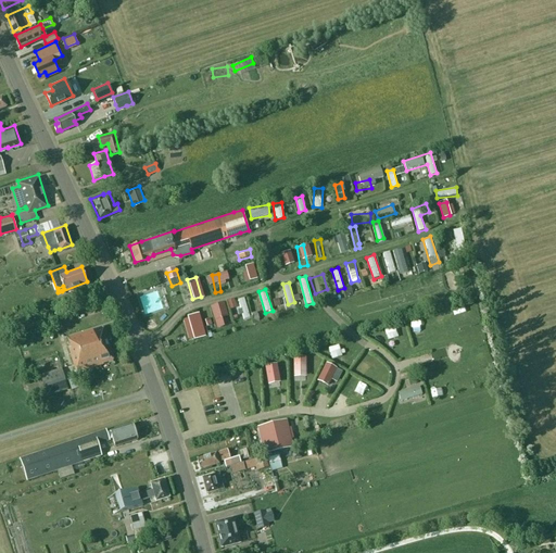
[(239,298),(243,315),(250,314),(245,296),(239,298)]
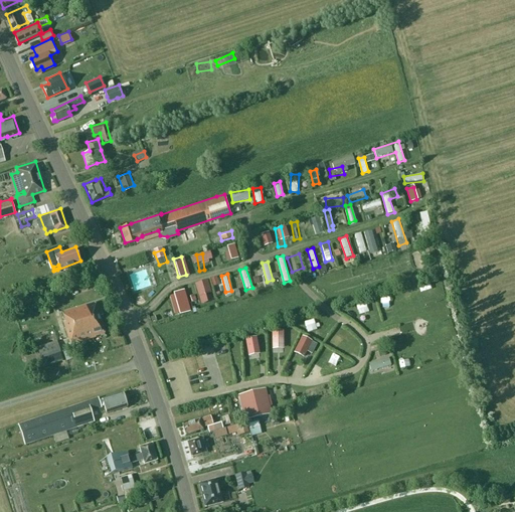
[(259,274),(252,277),(254,284),(261,281),(259,274)]
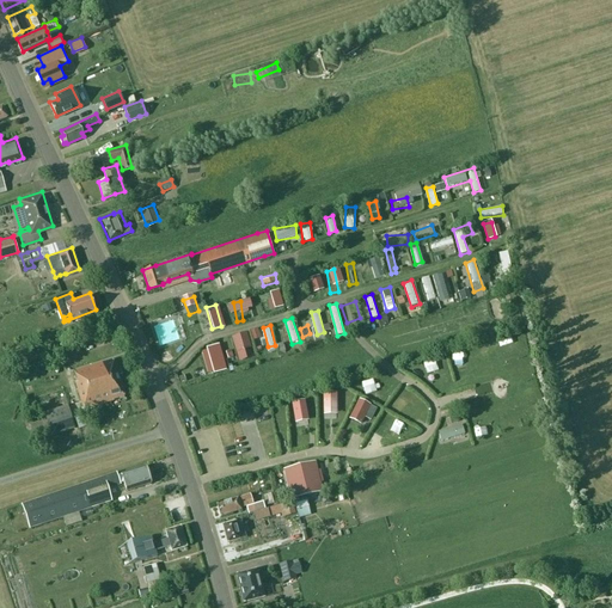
[(230,336),(221,337),(227,362),(236,360),(230,336)]
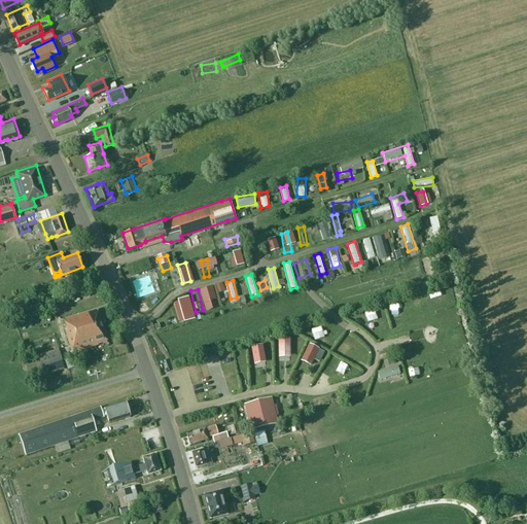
[(175,302),(178,319),(186,318),(183,301),(175,302)]
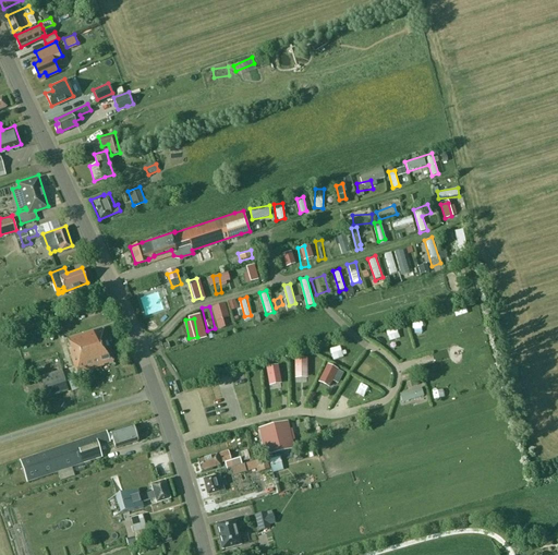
[(76,372),(112,360),(102,326),(67,337),(70,347),(68,347),(76,372)]
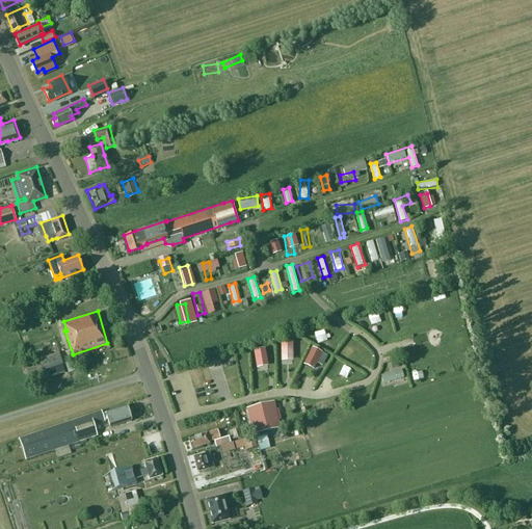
[(282,358),(293,356),(293,337),(281,338),(282,358)]
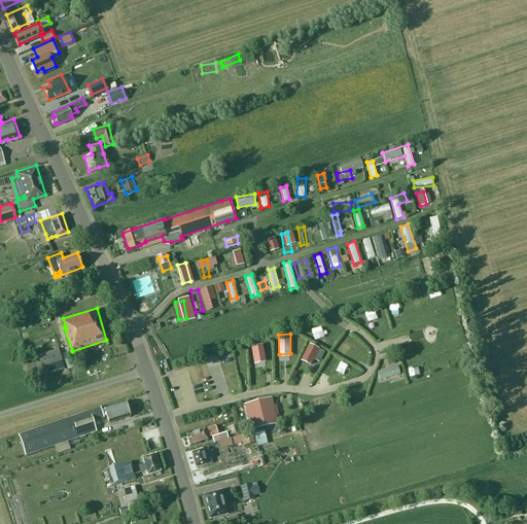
[(306,367),(316,345),(308,341),(297,362),(306,367)]
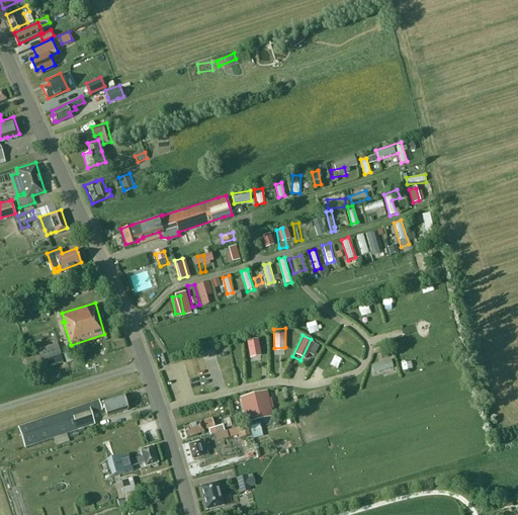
[(317,349),(320,343),(314,340),(311,347),(317,349)]
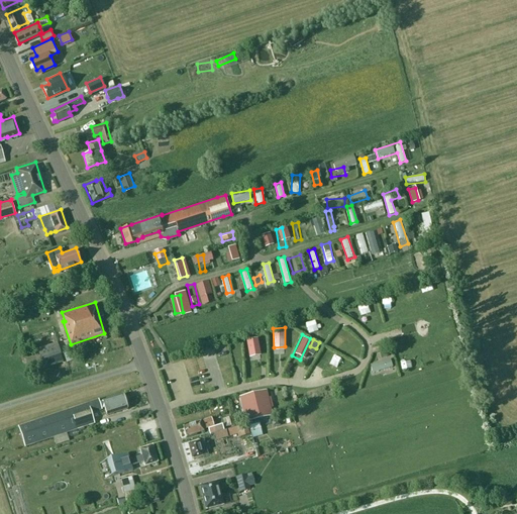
[(71,345),(72,347),(63,350),(66,360),(75,356),(73,350),(81,348),(79,342),(71,345)]
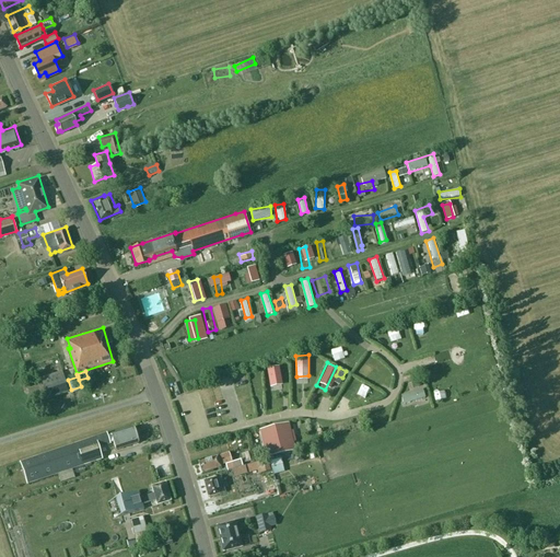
[(47,395),(67,389),(62,373),(60,374),(59,372),(49,376),(51,383),(44,385),(47,395)]
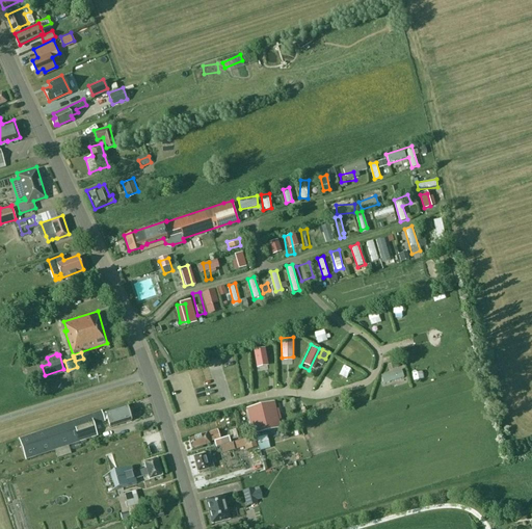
[(229,360),(232,371),(241,369),(238,358),(229,360)]
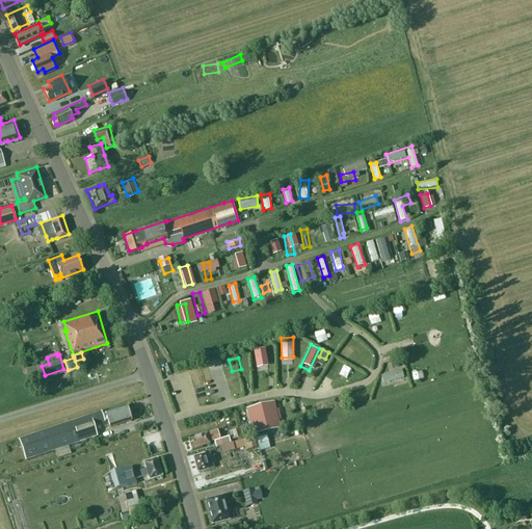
[(206,380),(215,376),(211,367),(202,371),(206,380)]
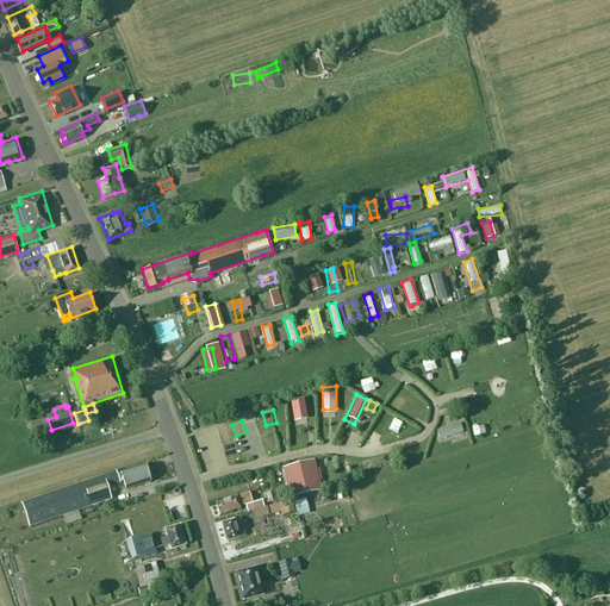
[(462,430),(460,420),(436,428),(440,437),(462,430)]
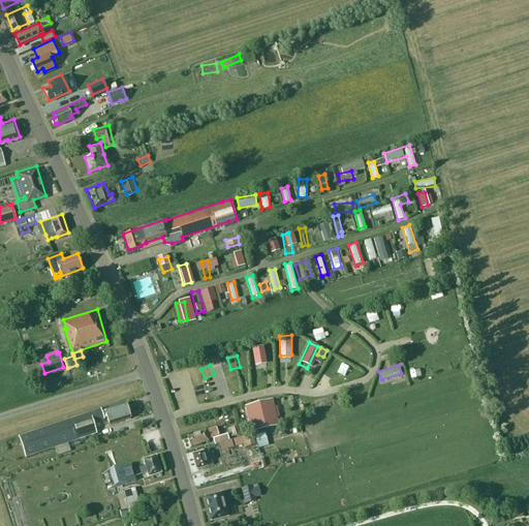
[(245,404),(251,430),(278,423),(272,398),(245,404)]
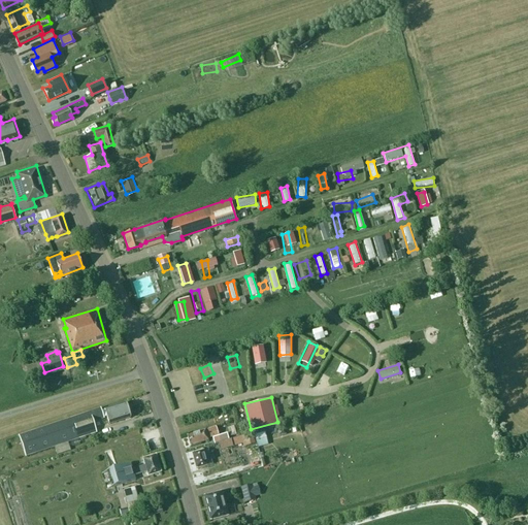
[(109,423),(131,417),(126,401),(102,409),(101,407),(91,411),(93,418),(106,414),(109,423)]
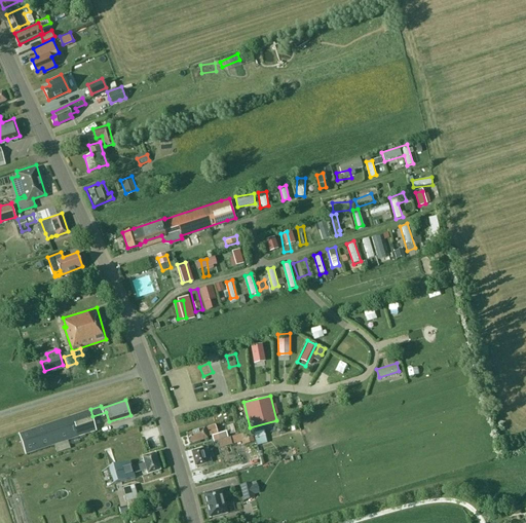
[(67,439),(95,430),(88,410),(20,432),(26,451),(53,443),(67,439)]
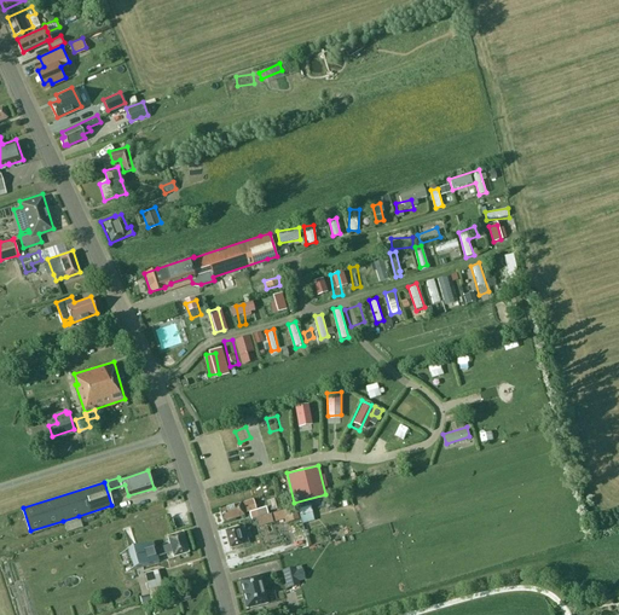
[(248,509),(255,506),(253,497),(219,508),(223,518),(243,512),(242,508),(247,506),(248,509)]
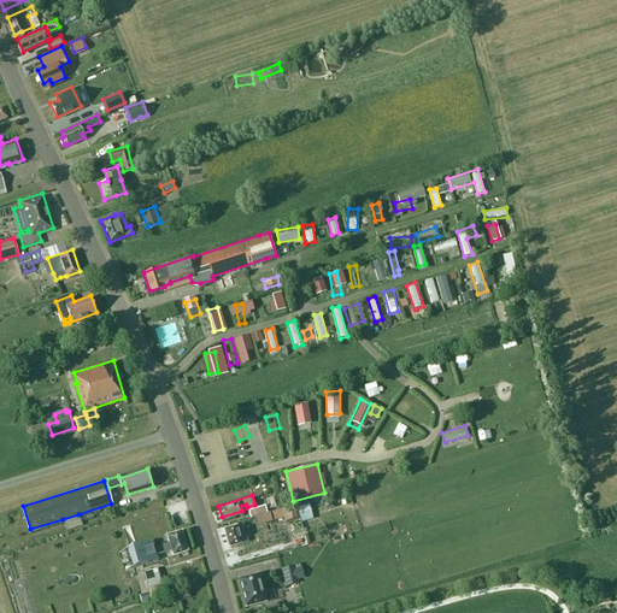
[(312,517),(309,497),(295,501),(300,519),(312,517)]
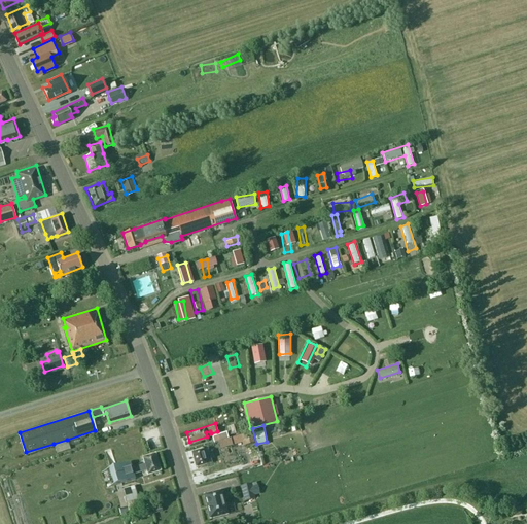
[(226,430),(211,434),(213,441),(227,437),(226,430)]
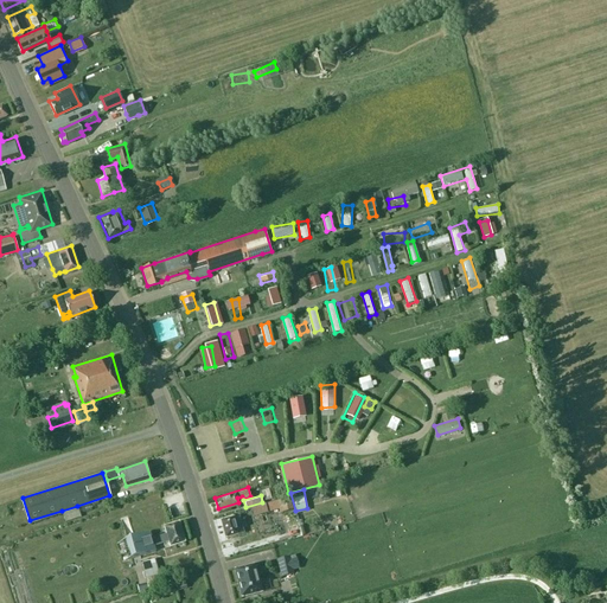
[(293,507),(289,495),(279,498),(282,510),(293,507)]
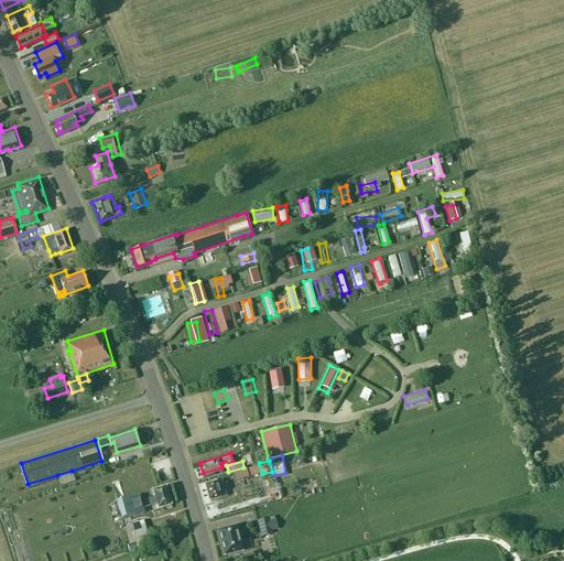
[(57,475),(60,483),(75,478),(72,471),(57,475)]
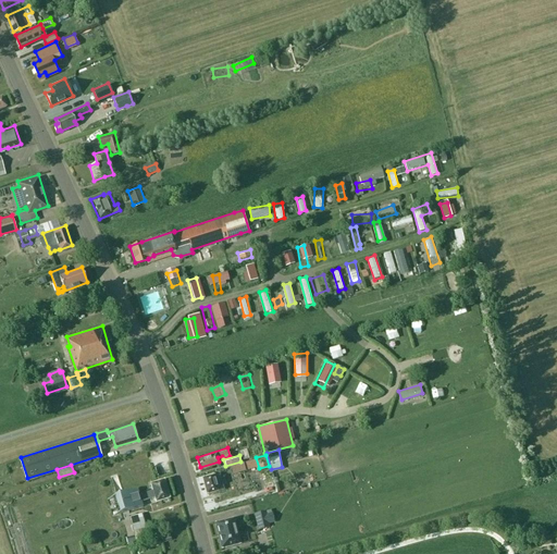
[(219,488),(223,487),(219,471),(214,472),(202,476),(207,491),(219,488)]
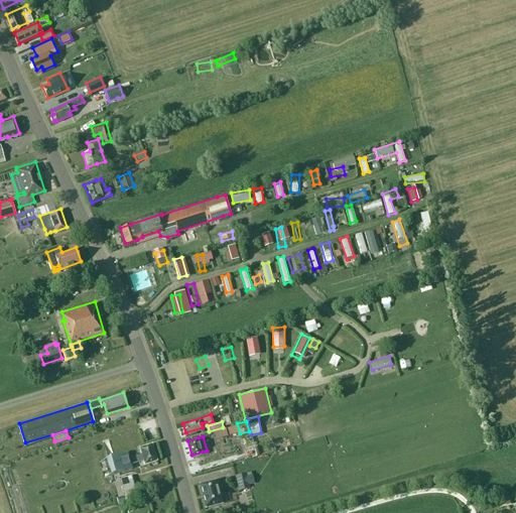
[(144,463),(157,460),(152,442),(139,446),(141,453),(128,457),(127,452),(107,458),(111,473),(131,467),(130,463),(143,459),(144,463)]
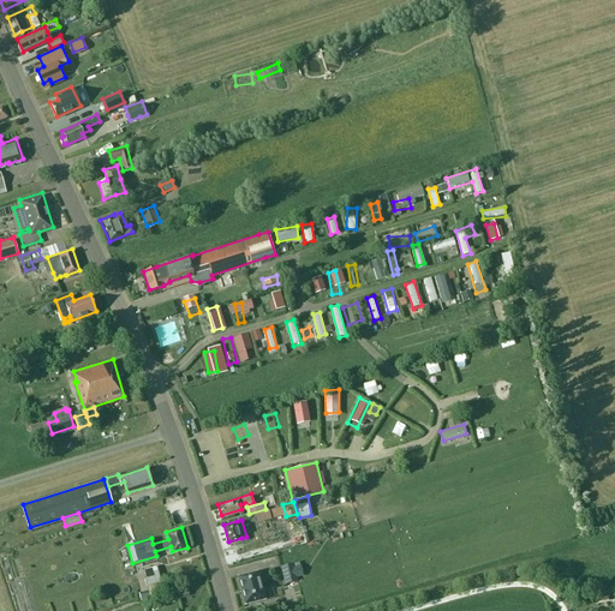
[(297,577),(293,561),(280,564),(285,581),(297,577)]
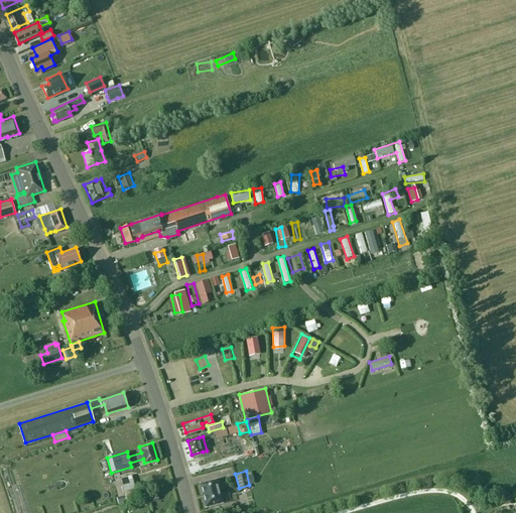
[(133,481),(131,474),(126,475),(129,483),(122,485),(123,491),(135,487),(133,481)]
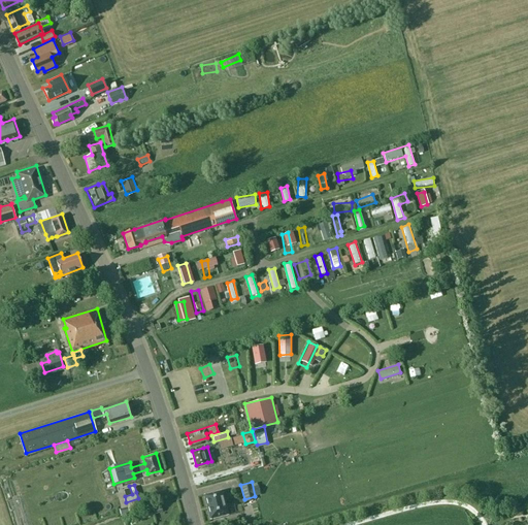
[(209,518),(228,514),(222,489),(203,494),(209,518)]
